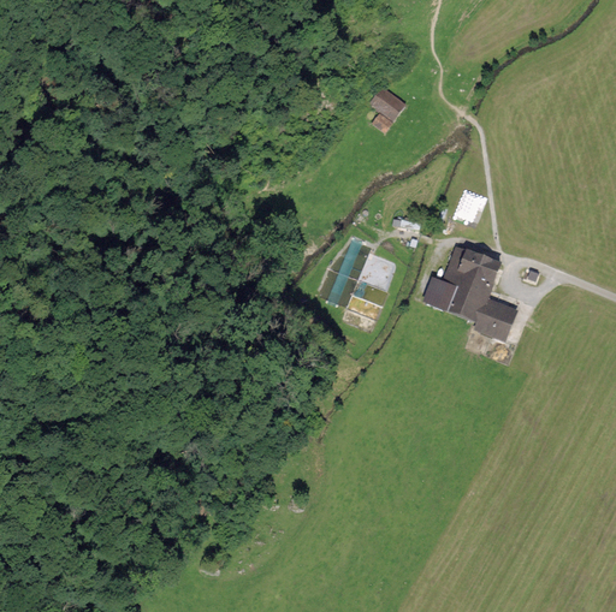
[(408,104),(386,87),(373,104),(378,107),(369,119),(385,132),(408,104)]
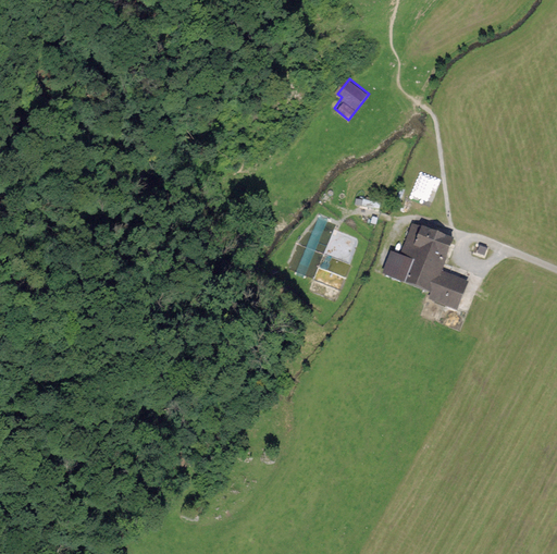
[(409,200),(422,205),(432,175),(418,171),(409,200)]
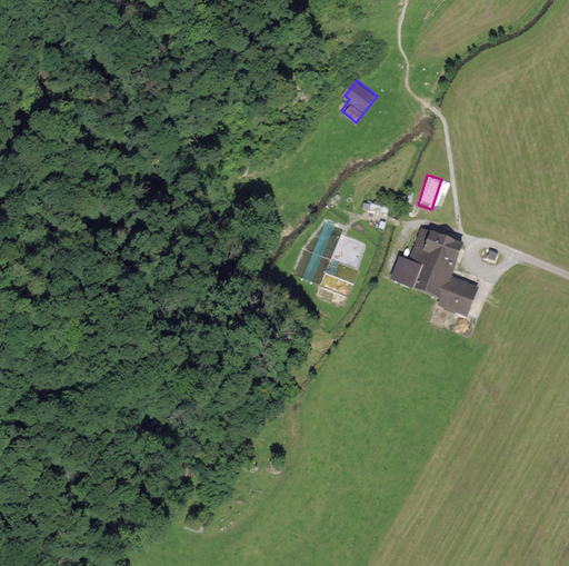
[(399,256),(390,278),(440,297),(437,304),(467,315),(478,287),(450,276),(462,242),(431,230),(423,251),(413,247),(409,259),(399,256)]
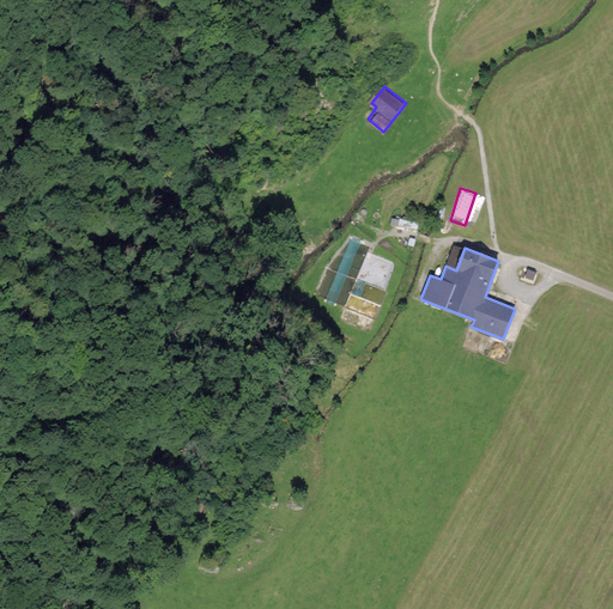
[(538,269),(525,265),(520,276),(534,281),(538,269)]
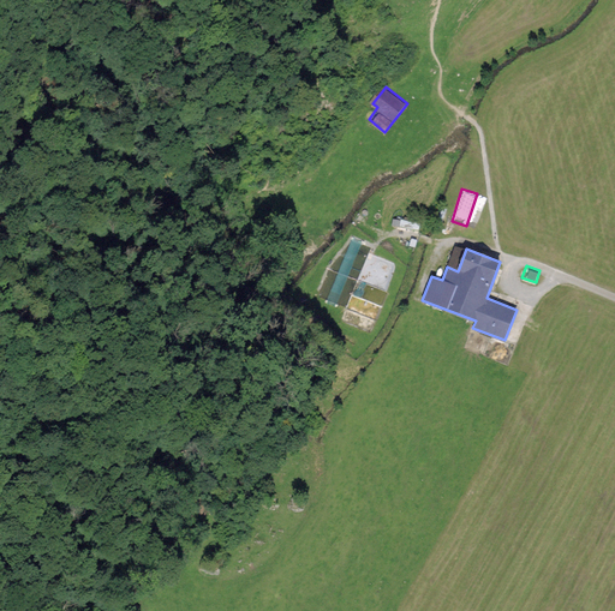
[(354,286),(345,311),(375,322),(388,285),(378,281),(374,293),(354,286)]
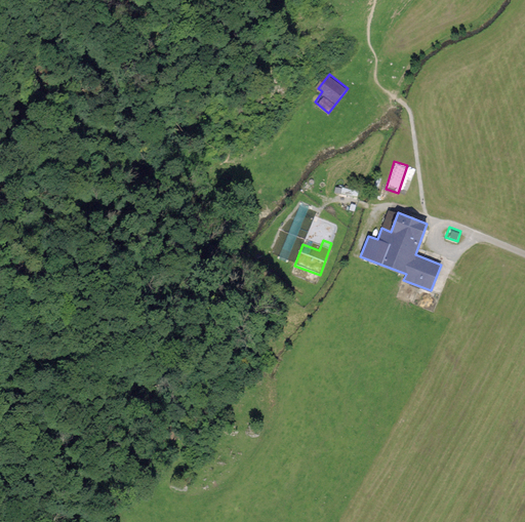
All buildings are outlined.
